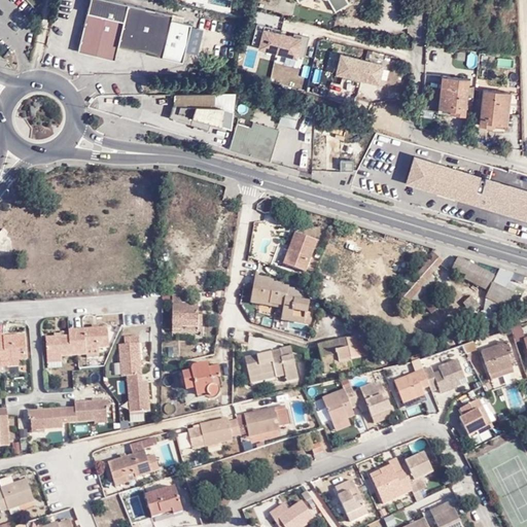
[(92,0),(80,51),(117,60),(121,46),(164,57),(184,61),(194,24),(184,21),(186,15),(174,12),(116,0),(92,0)]
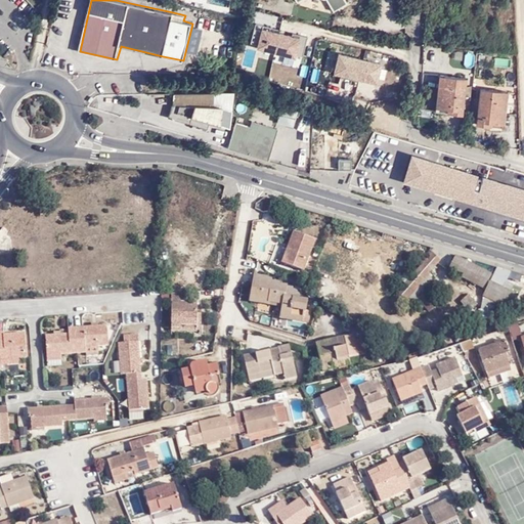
[(297,0),(300,5),(308,0),(323,0),(330,1),(337,14),(350,6),(346,0),(297,0)]
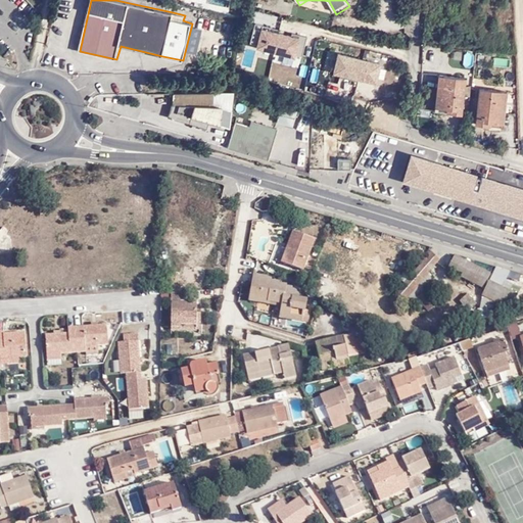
[(295,55),(300,35),(256,22),(250,43),(295,55)]
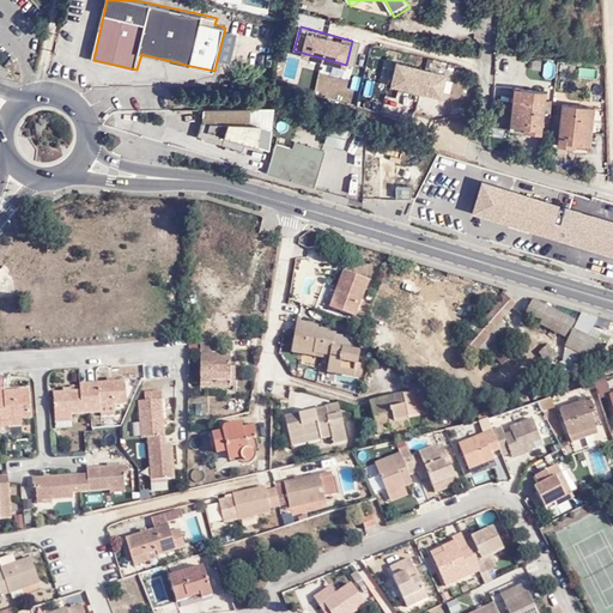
[(389,83),(442,95),(448,70),(395,56),(389,83)]
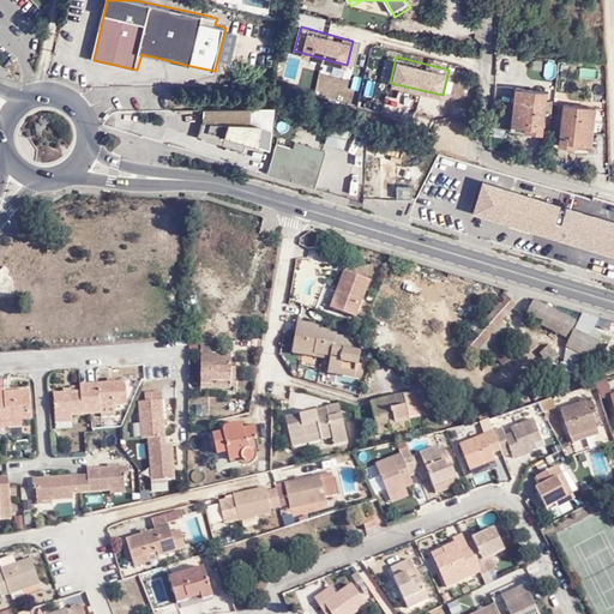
[(507,133),(533,136),(533,131),(516,128),(521,91),(512,90),(507,133)]
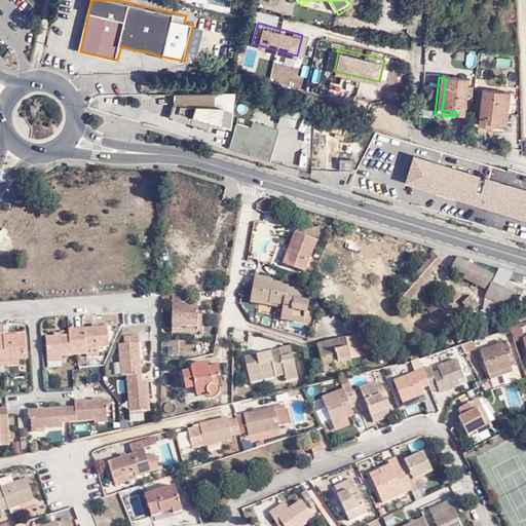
[(468,80),(446,78),(442,110),(456,112),(456,116),(464,117),(468,80)]
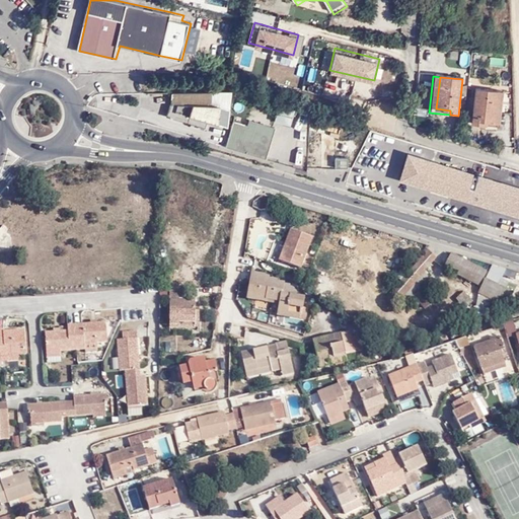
[(494,123),(498,92),(475,89),(470,125),(480,127),(482,121),(494,123)]
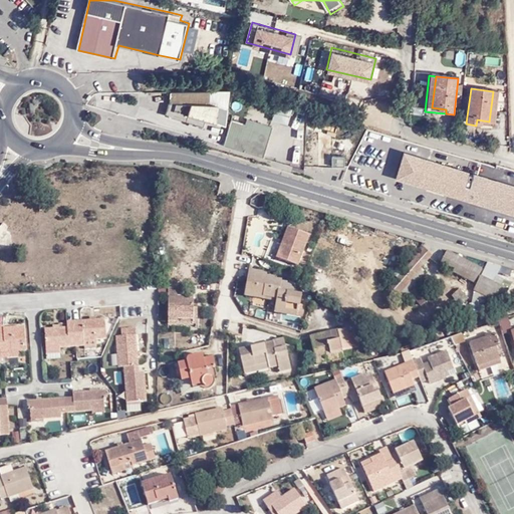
[(499,92),(493,91),(489,121),(477,119),(476,125),(495,127),(499,92)]
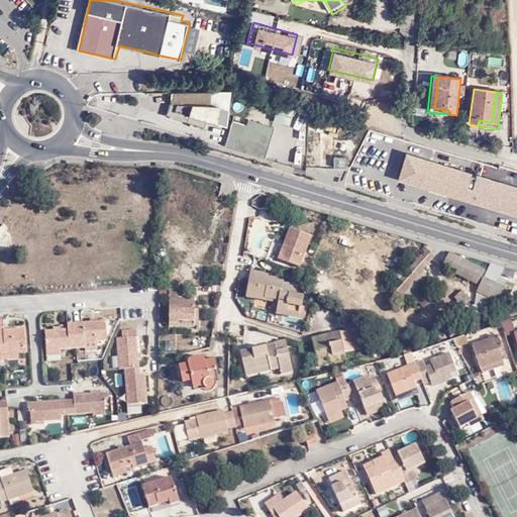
[(173,105),(170,117),(207,128),(209,123),(230,129),(233,110),(235,93),(176,94),(175,105),(173,105)]
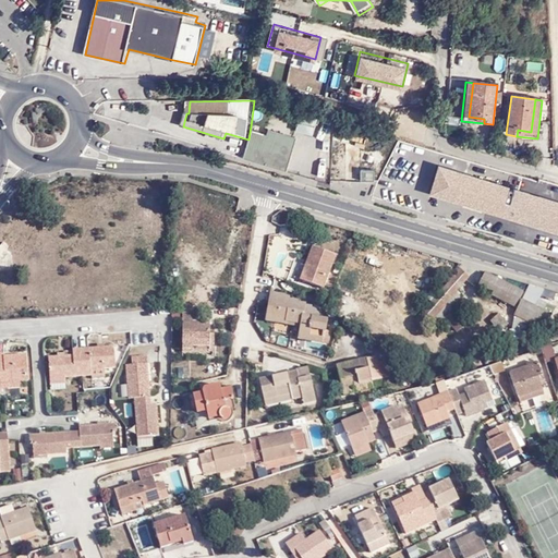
[(292,119),(299,121),(302,112),(294,110),(292,119)]
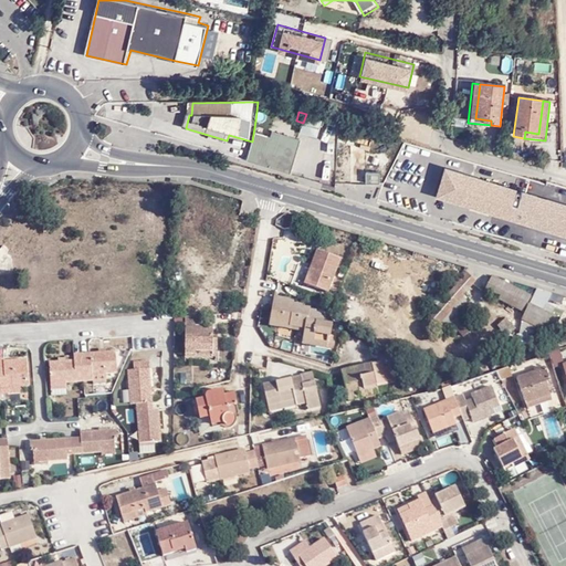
[(323,116),(307,112),(306,114),(303,123),(300,132),(316,136),(323,116)]
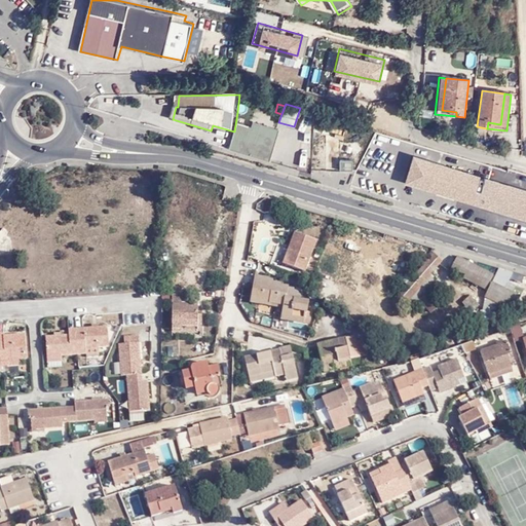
[(252,127),(239,124),(239,132),(238,140),(238,144),(237,150),(237,152),(269,161),(270,160),(278,130),(254,122),(252,127)]
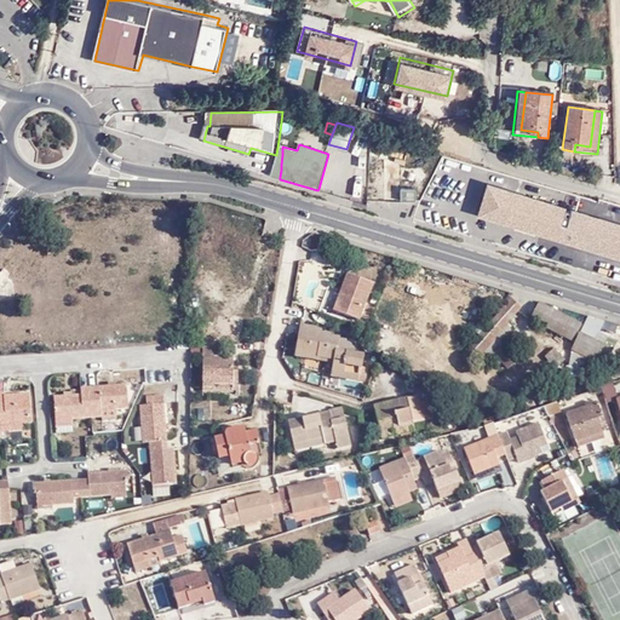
[(275,177),(280,179),(280,177),(281,170),(281,165),(282,155),(282,147),(280,147),(276,155),(275,162),(274,167),(271,174),(271,177),(275,177)]
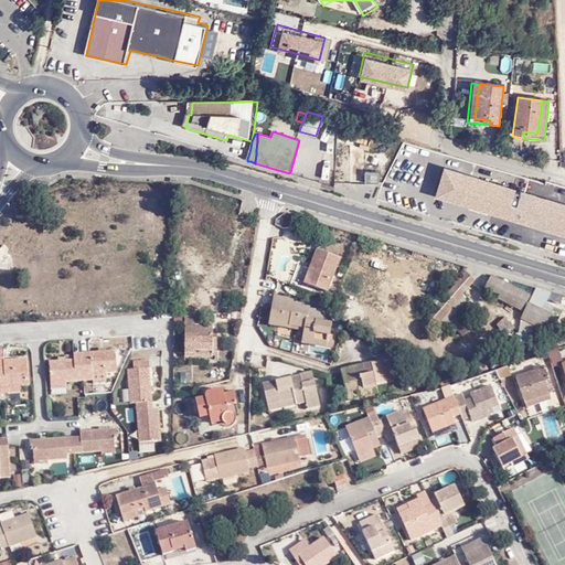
[(362,172),(361,183),(380,184),(380,173),(362,172)]
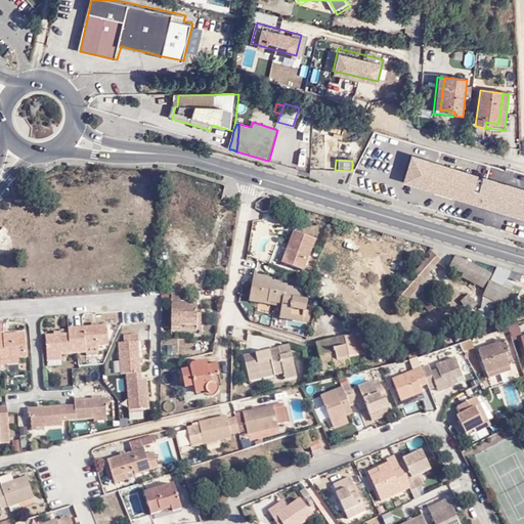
[(423,177),(427,163),(419,161),(415,174),(423,177)]
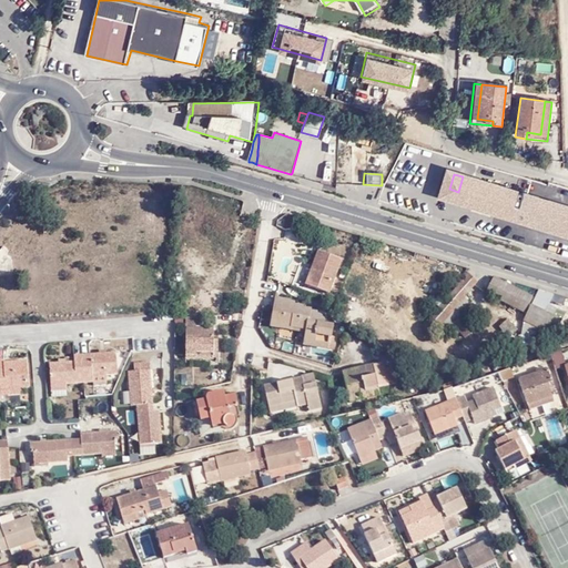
[(456,202),(473,208),(493,213),(508,217),(516,192),(463,176),(458,192),(456,202)]
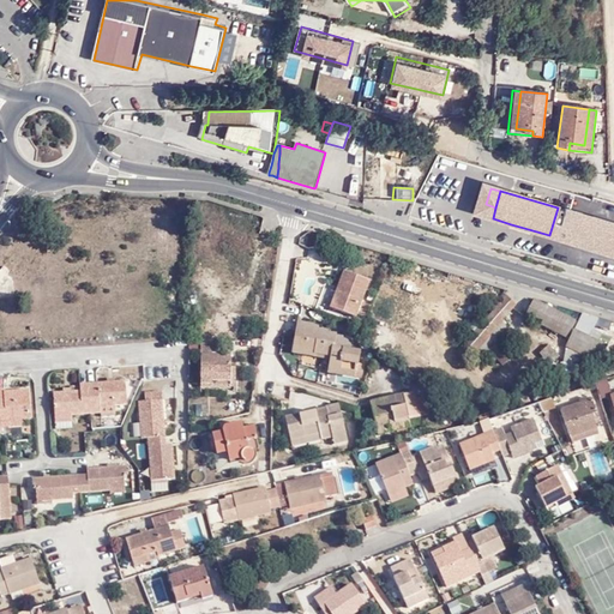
[(613,206),(591,200),(590,203),(582,200),(581,204),(602,212),(596,224),(606,229),(596,250),(601,252),(603,253),(606,248),(613,252),(613,206)]
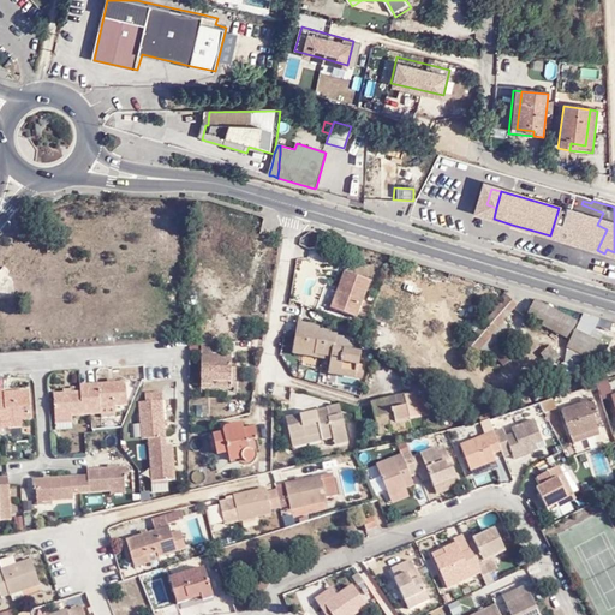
[(512,225),(509,231),(531,238),(533,231),(512,225)]
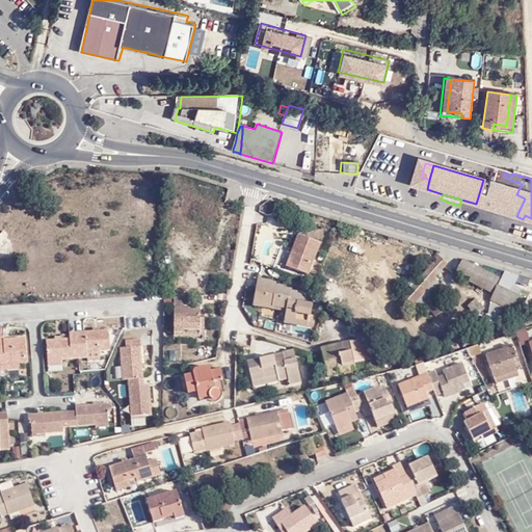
[(271,214),(275,202),(264,198),(260,210),(271,214)]
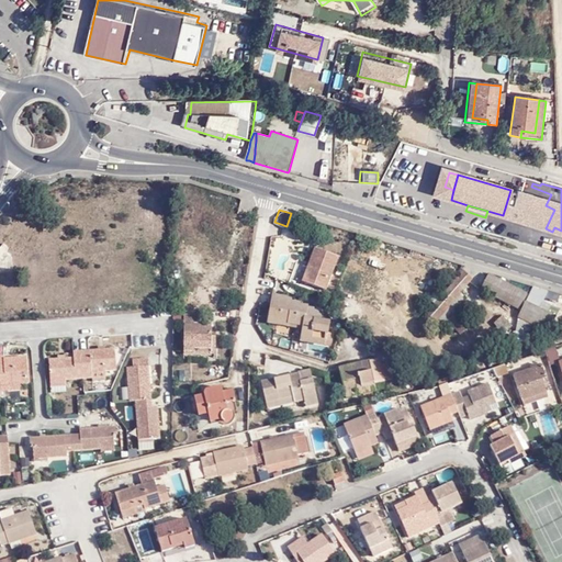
[(561,235),(561,231),(554,227),(552,232),(550,234),(560,239),(561,235)]
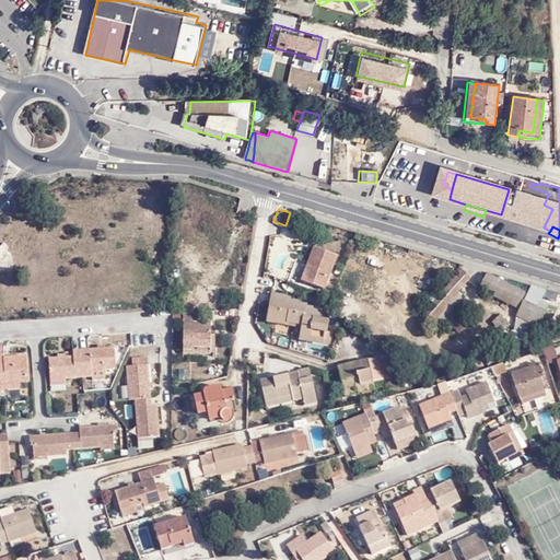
[(336,257),(314,248),(300,281),(323,290),(336,257)]
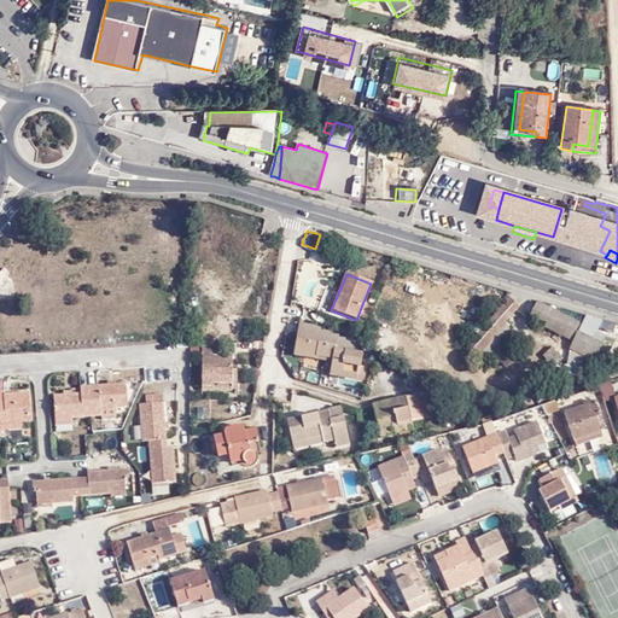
[(5,287),(6,298),(19,297),(18,286),(5,287)]
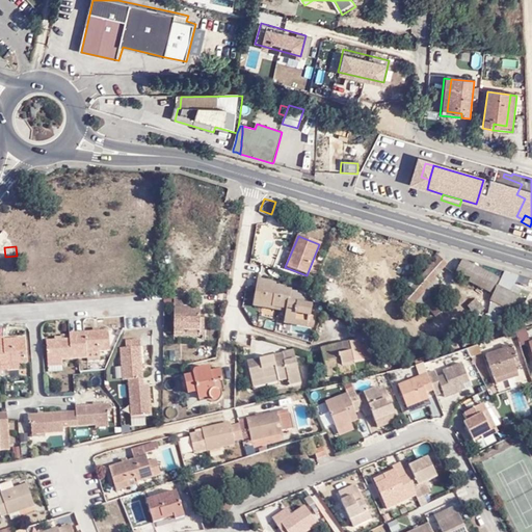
[(424,291),(435,278),(442,270),(445,267),(447,265),(436,256),(431,262),(429,263),(427,266),(429,269),(403,299),(397,307),(404,314),(411,306),(418,298),(424,291)]
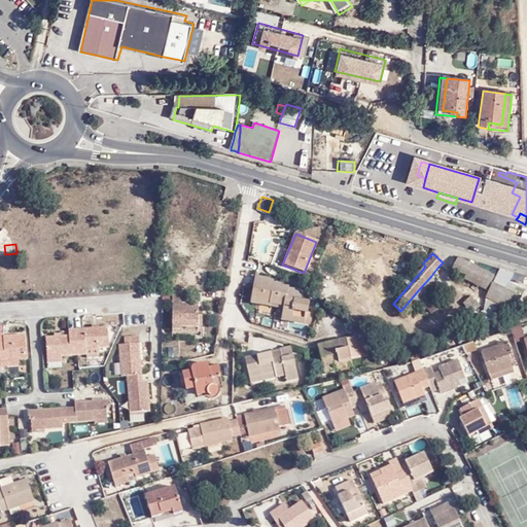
[(488,267),(456,257),(449,274),(486,290),(492,275),(486,272),(488,267)]
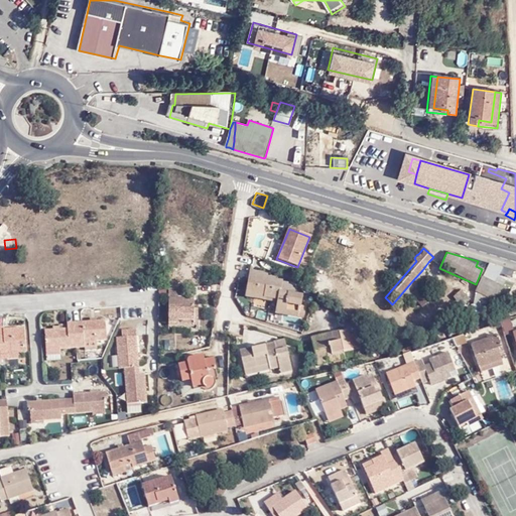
[(172,276),(170,286),(182,285),(184,285),(200,284),(204,268),(181,262),(179,271),(178,278),(172,276)]
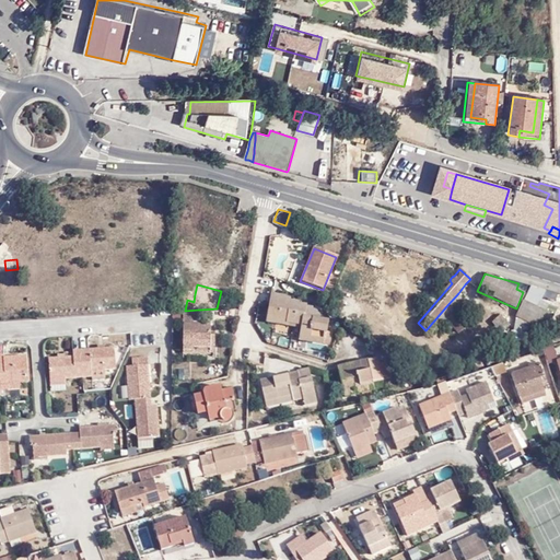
[(281,295),(268,293),(263,318),(282,324),(283,321),(299,325),(295,338),(317,345),(326,345),(328,333),(323,331),(324,323),(315,319),(315,317),(315,316),(315,315),(314,314),(313,313),(313,312),(312,311),(301,308),(302,305),(294,304),(294,301),(281,298),(281,295)]
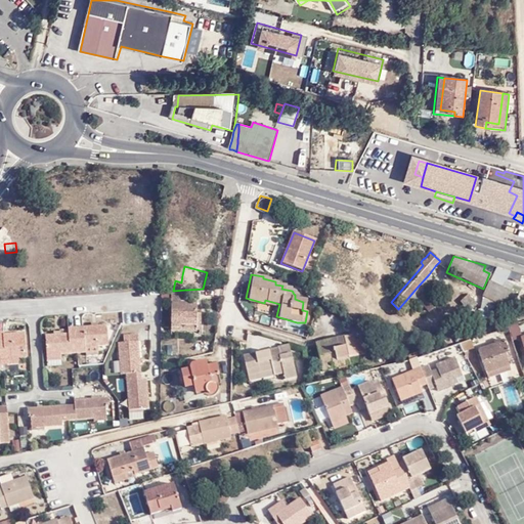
[(418,287),(424,292),(435,279),(429,274),(418,287)]
